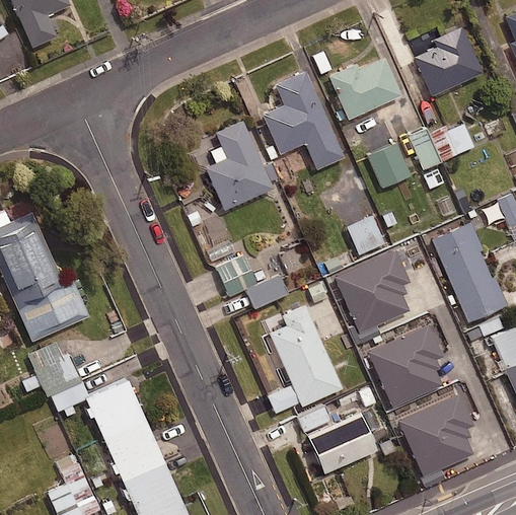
[(65,0),(10,0),(31,46),(56,34),(46,12),(67,3),(65,0)]
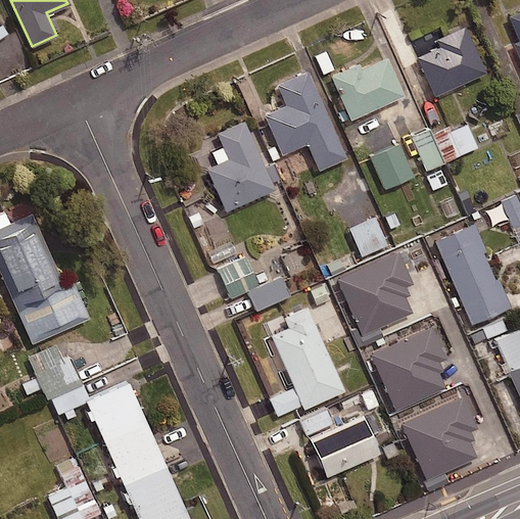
[(519,11),(507,17),(519,49),(519,11)]
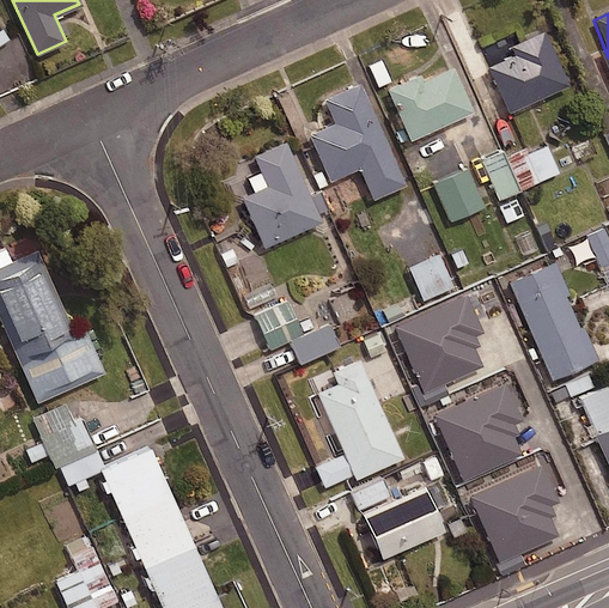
[(568,85),(546,32),(486,59),(509,111),(568,85)]
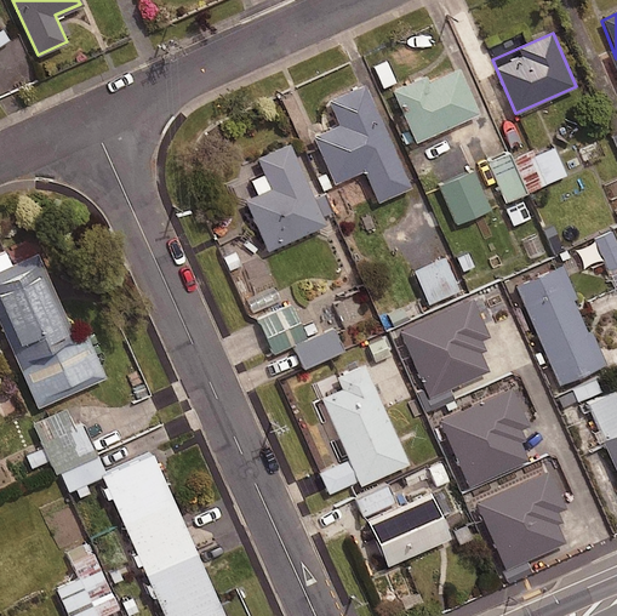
[(478,114),(456,69),(424,85),(422,79),(394,91),(418,142),(478,114)]
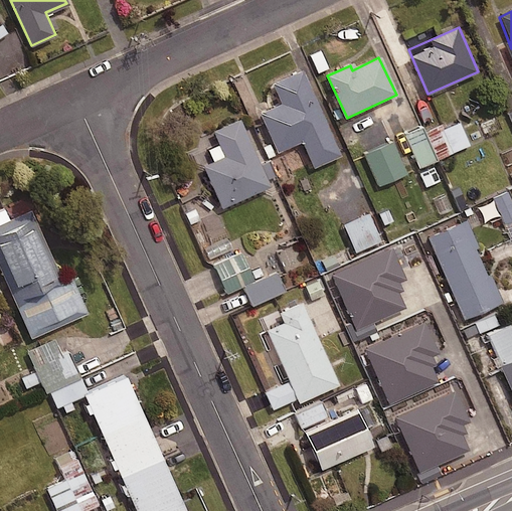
[(308,89),(301,71),(274,83),(282,103),(261,113),(278,152),(302,141),(314,167),(343,155),(313,87),(308,89)]
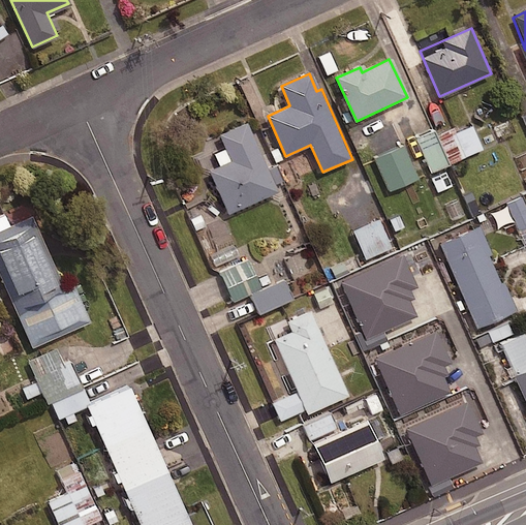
[(228,214),(277,192),(274,184),(283,180),(277,166),(268,171),(247,122),(220,133),(226,149),(214,155),(220,167),(210,172),(228,214)]
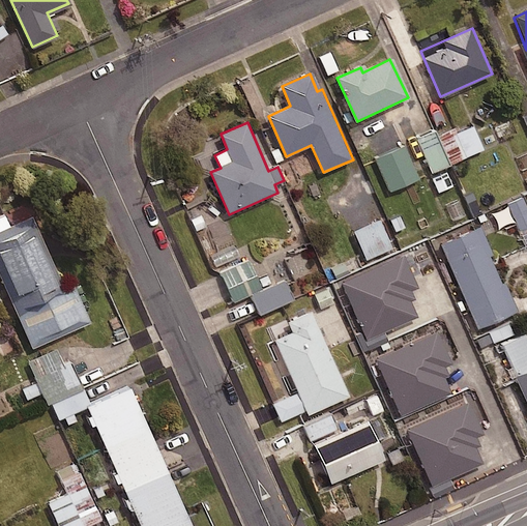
[(484,150),(473,127),(423,150),(434,173),(484,150)]
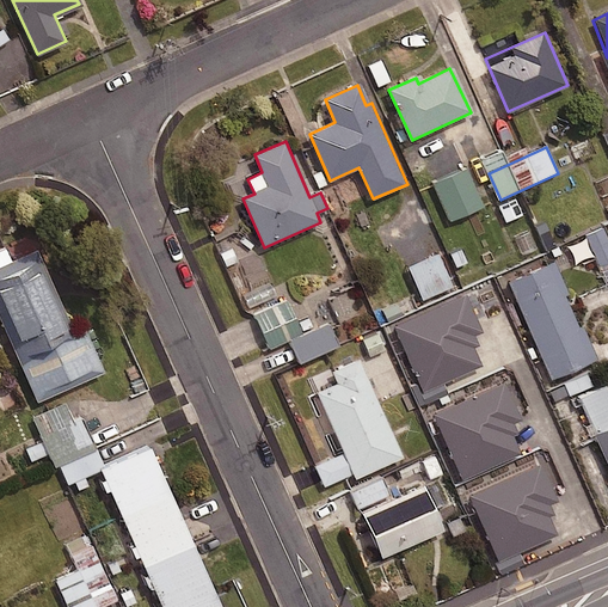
[(481,209),(465,170),(435,183),(452,221),(481,209)]
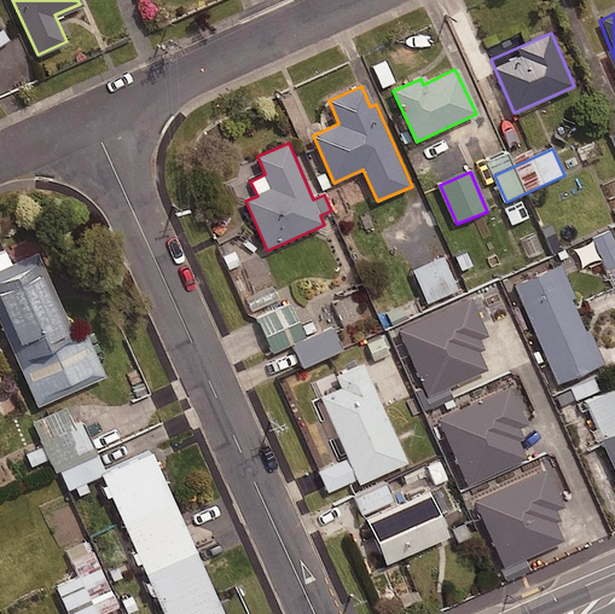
[(614,241),(609,230),(592,237),(608,271),(614,268),(614,241)]
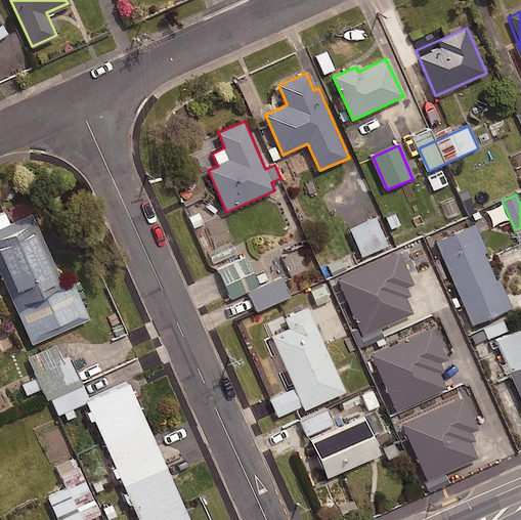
[(0,271),(32,344),(90,319),(73,280),(61,286),(27,205),(0,216),(0,271)]
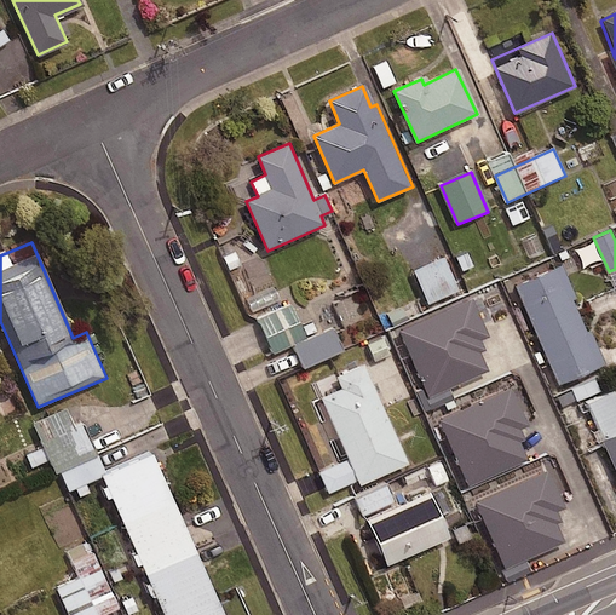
[(459,291),(444,258),(414,270),(429,304),(459,291)]
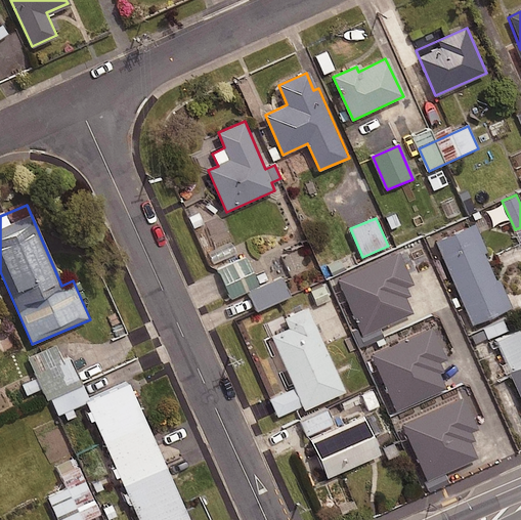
[(509,308),(473,225),(436,241),(472,325),(509,308)]
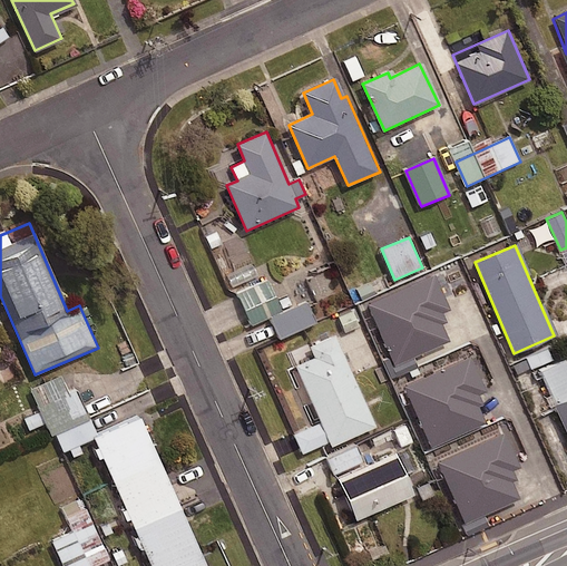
[(416,355),(450,341),(443,325),(449,323),(445,314),(450,312),(436,276),(368,304),(398,378),(421,368),(416,355)]
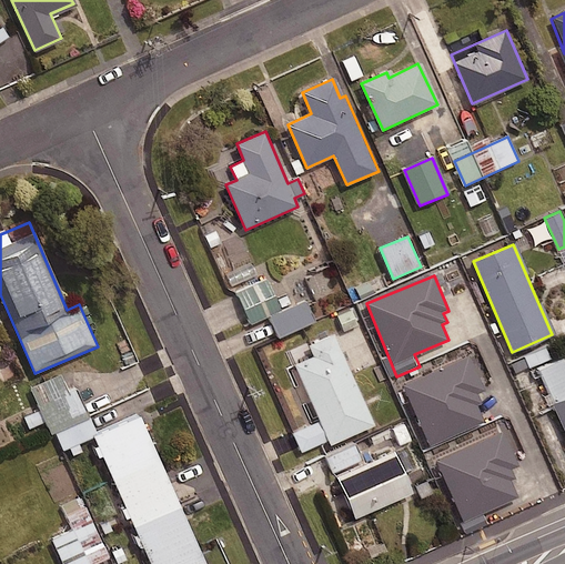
[(270,316),(281,312),(268,280),(238,293),(251,324),(270,316)]
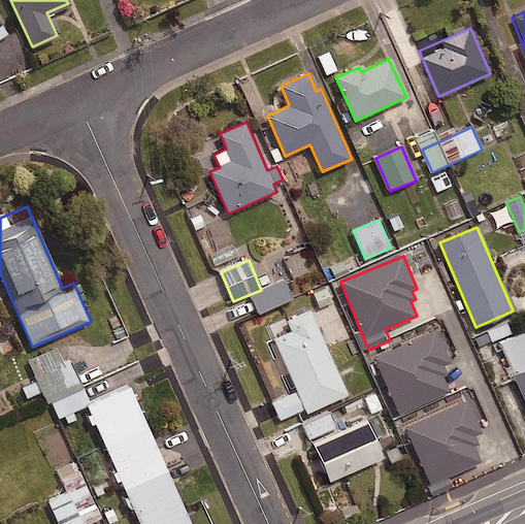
[(261,290),(251,294),(259,313),(292,299),(284,280),(261,290)]
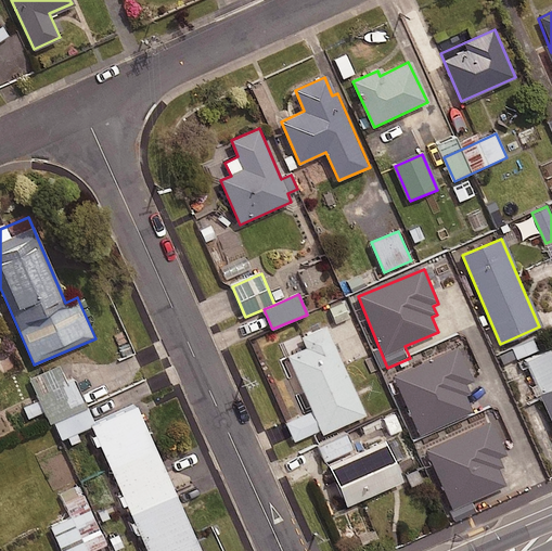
[(344,303),(329,309),(337,328),(352,320),(344,303)]
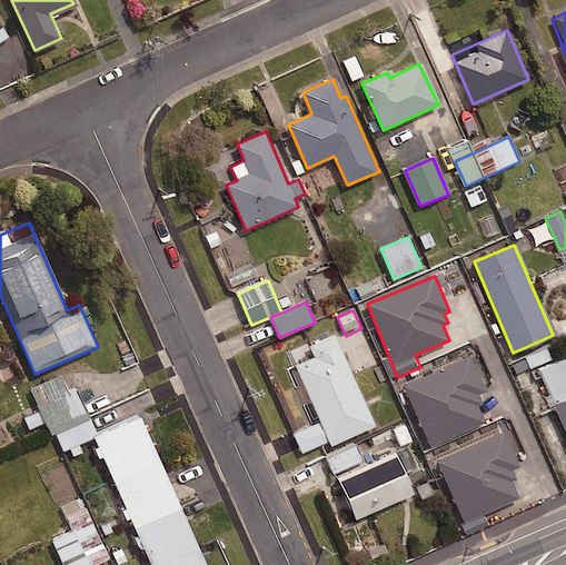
[(375,425),(334,335),(309,346),(315,358),(296,366),(321,422),(295,435),(303,454),(329,442),(331,445),(375,425)]
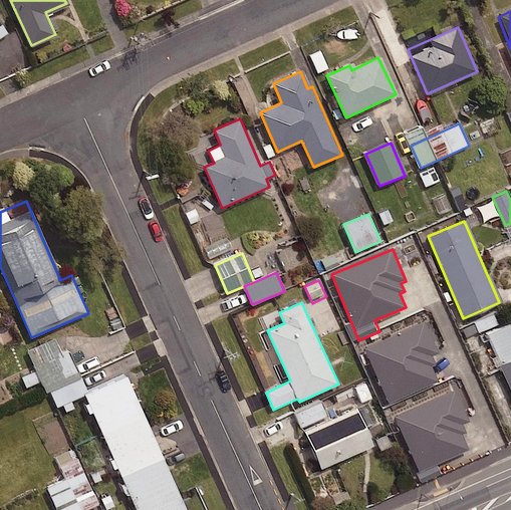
[(495,314),(463,328),(468,339),(500,325),(495,314)]
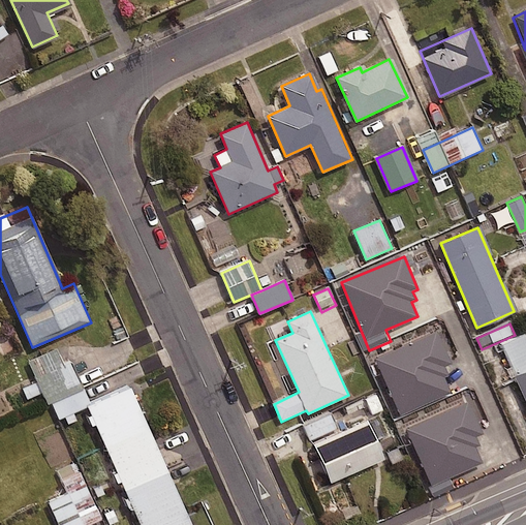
[(450,364),(437,333),(375,358),(398,414),(451,394),(440,368),(450,364)]
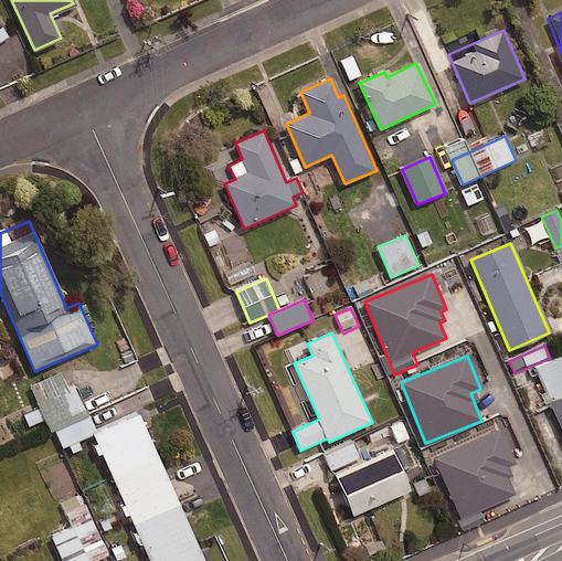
[(561,360),(538,371),(561,426),(561,360)]
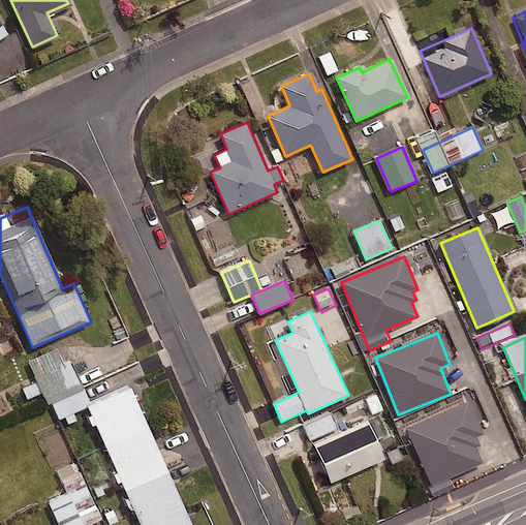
[(49,403),(82,388),(69,362),(63,365),(57,350),(30,363),(39,382),(24,391),(28,400),(43,394),(49,403)]
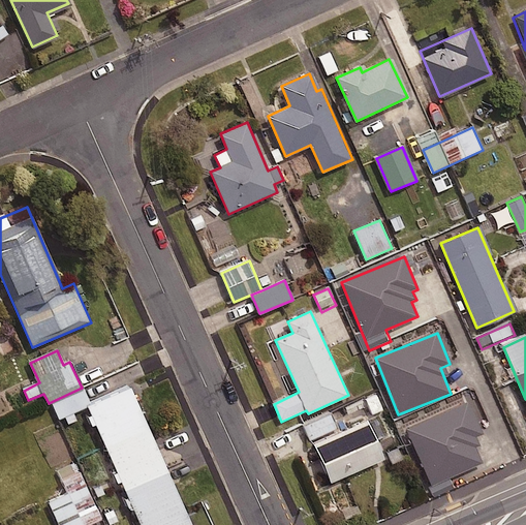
[(190,524),(129,388),(92,404),(85,390),(53,405),(60,420),(87,407),(90,414),(87,415),(91,425),(94,424),(116,471),(112,472),(117,484),(120,482),(127,496),(124,498),(128,508),(131,506),(140,524),(190,524)]
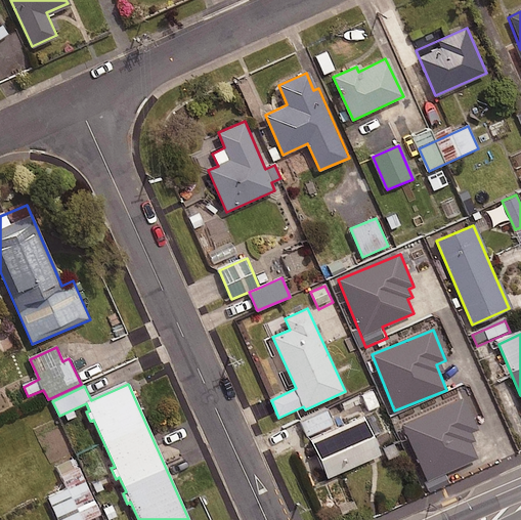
[(475,430),(463,400),(402,425),(429,488),(446,481),(443,473),(478,459),(468,433),(475,430)]
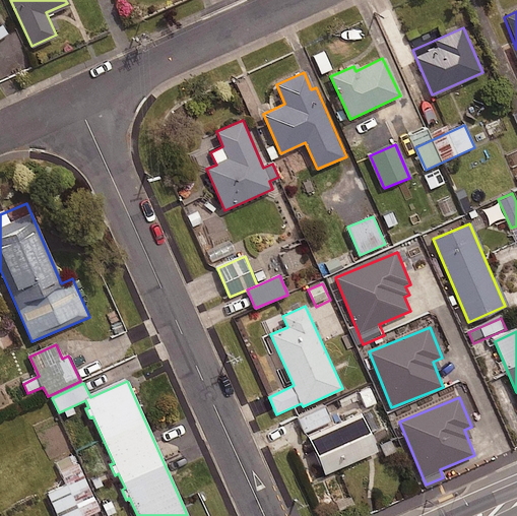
[(333,425),(325,407),(300,418),(324,473),(377,450),(361,413),(333,425)]
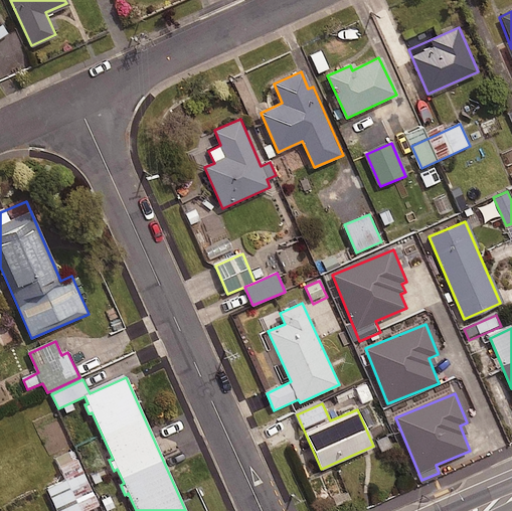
[(87,510),(100,505),(73,449),(65,452),(61,444),(51,449),(66,480),(47,489),(56,510),(87,510)]
